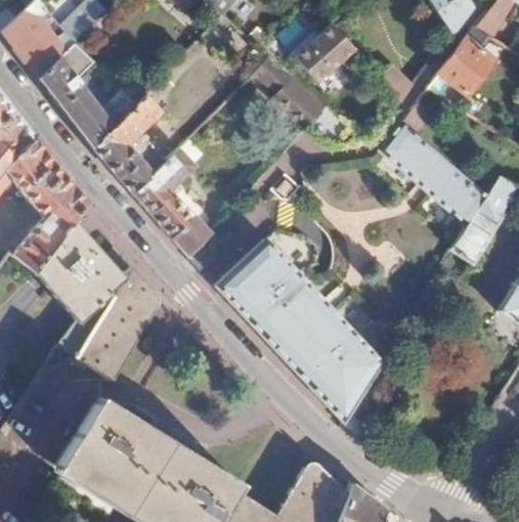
[(17,18),(3,31),(40,78),(70,46),(76,41),(66,29),(41,0),(39,0),(33,6),(17,18)]
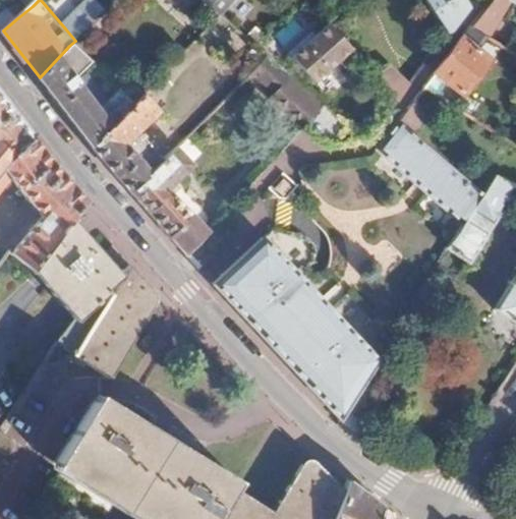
[(33,6),(26,0),(19,0),(8,10),(17,18),(33,6)]
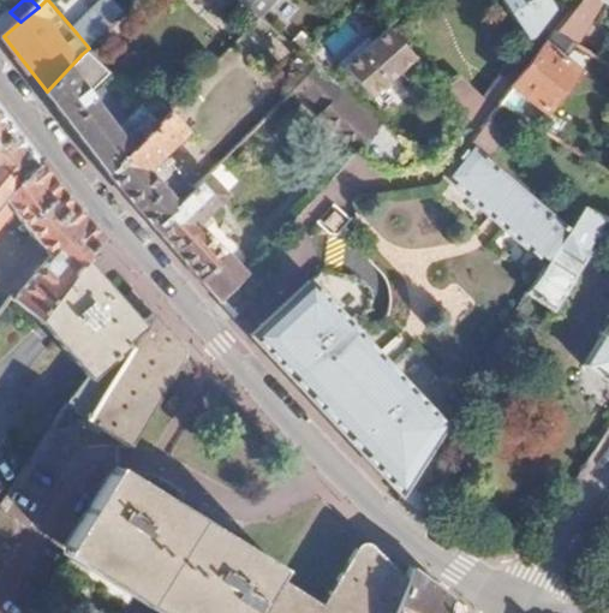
[(127,6),(121,0),(109,0),(77,34),(89,48),(127,6)]
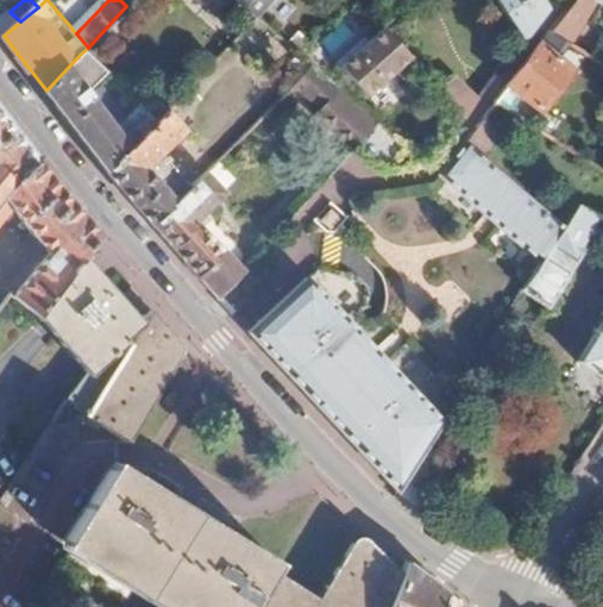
[(275,0),(244,0),(262,16),(275,0)]
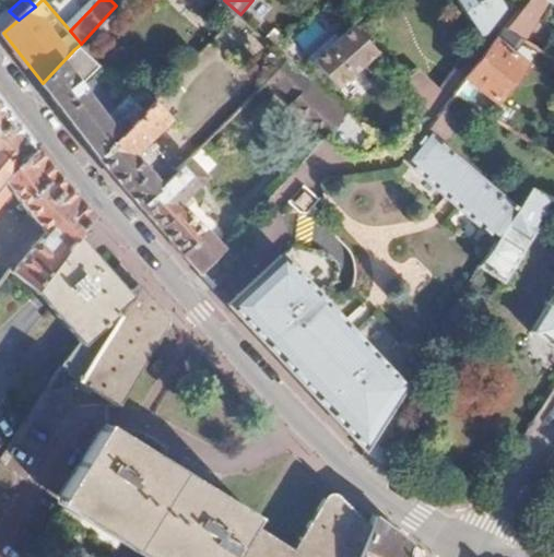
[(462,0),(485,38),(503,15),(494,0),(462,0)]
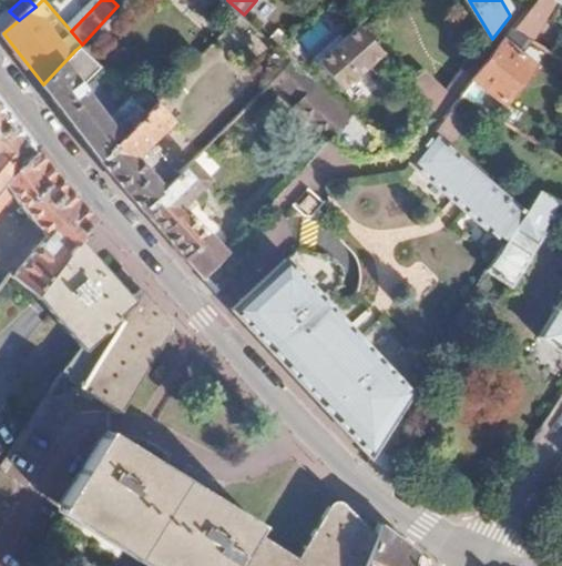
[(501,0),(510,16),(514,10),(509,0),(501,0)]
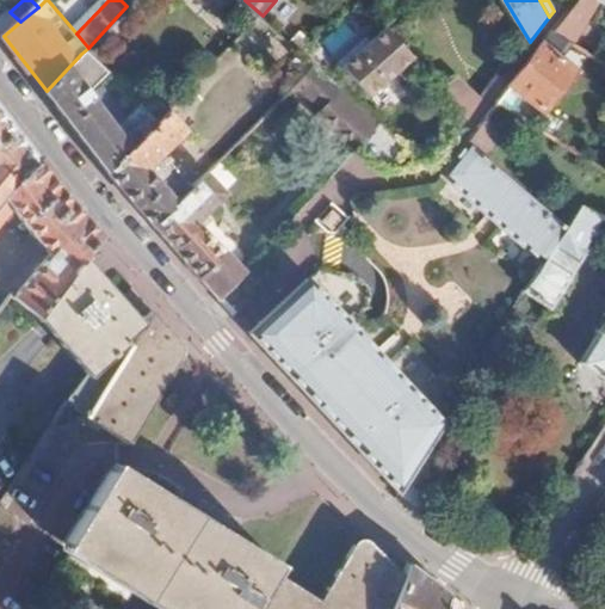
[(20,22),(10,12),(0,20),(0,30),(4,36),(20,22)]
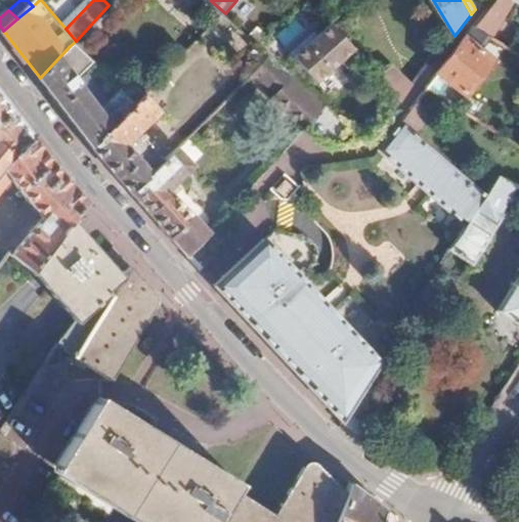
[(289,54),(311,32),(298,19),(276,42),(289,54)]
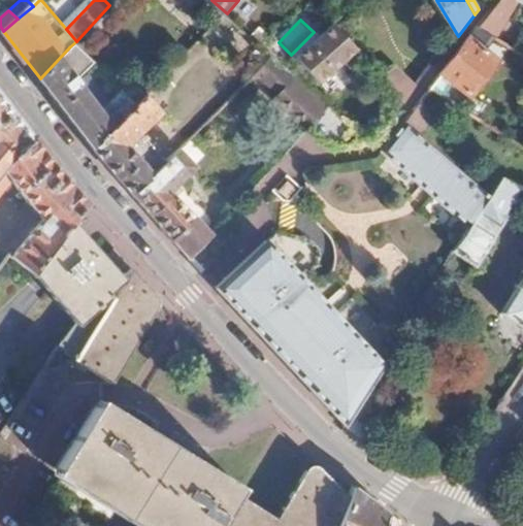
[(324,36),(320,33),(296,54),(321,81),(360,50),(337,25),(324,36)]
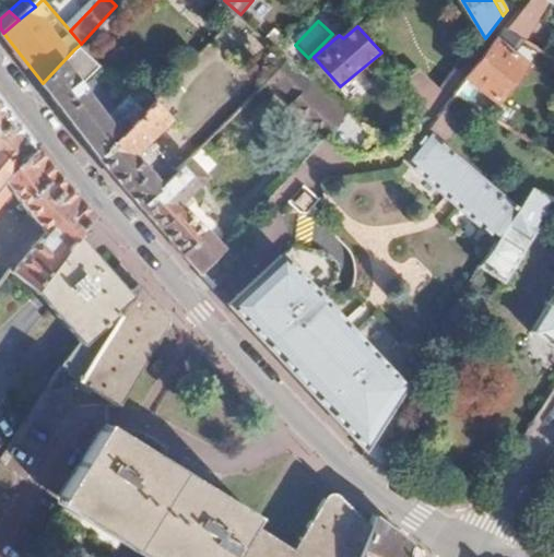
[(292,40),(279,27),(268,38),(281,49),(292,40)]
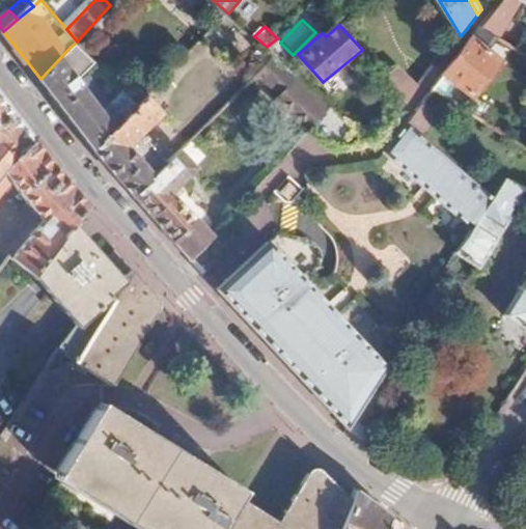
[(503,61),(473,38),(445,75),(475,95),(503,61)]
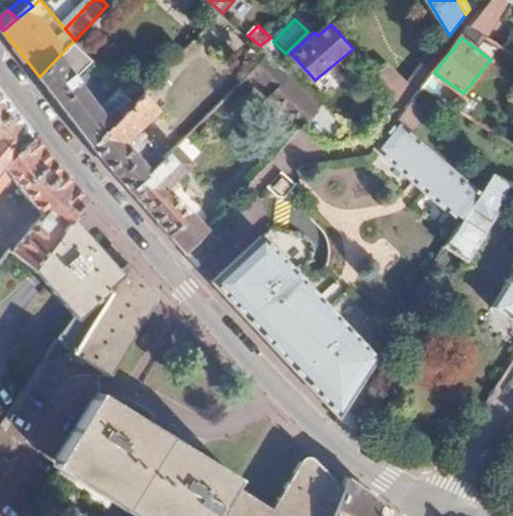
[(69,46),(39,77),(95,148),(148,92),(132,76),(120,88),(108,98),(89,72),(79,81),(66,63),(76,54),(69,46)]
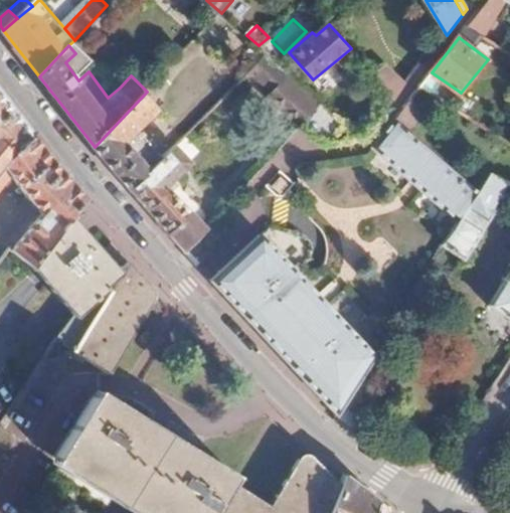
[(276,91),(270,97),(297,123),(301,126),(323,102),(269,54),(248,74),(257,81),(262,76),(276,91)]
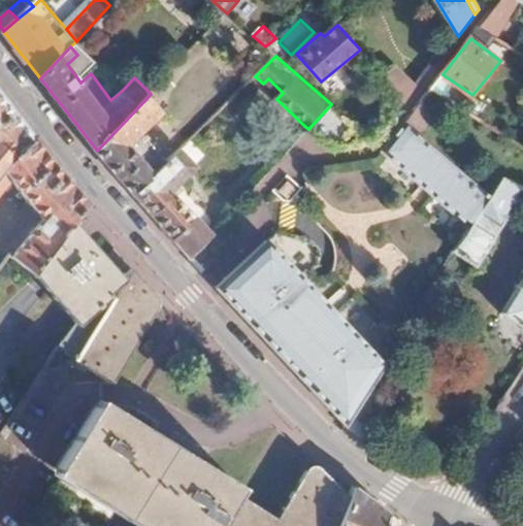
[(398,65),(385,77),(407,102),(413,95),(418,88),(398,65)]
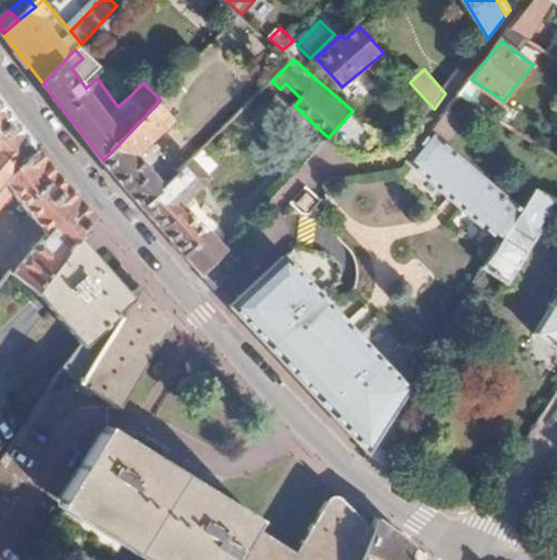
[(0,192),(40,145),(0,94),(0,192)]
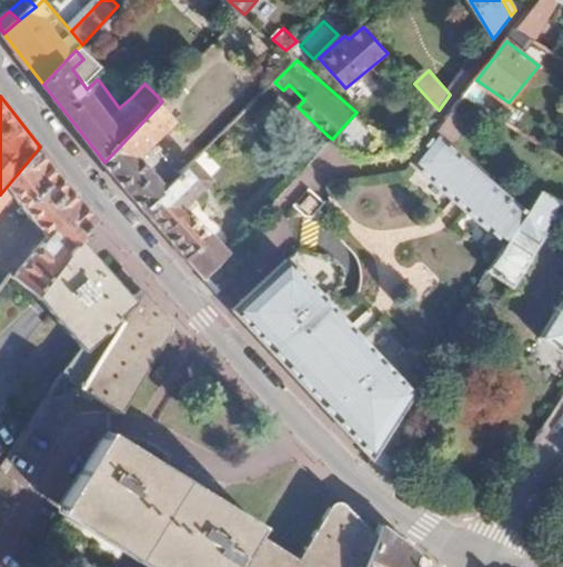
[(178,118),(162,101),(104,162),(148,212),(170,189),(142,159),(178,118)]
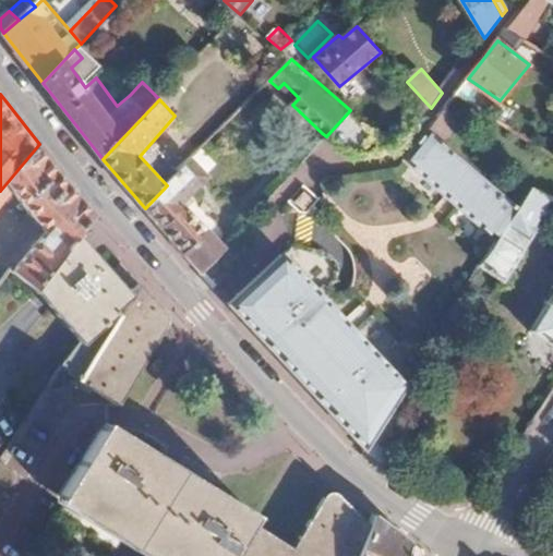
[(326,136),(328,137),(353,164),(371,160),(370,149),(381,137),(350,110),(326,136)]
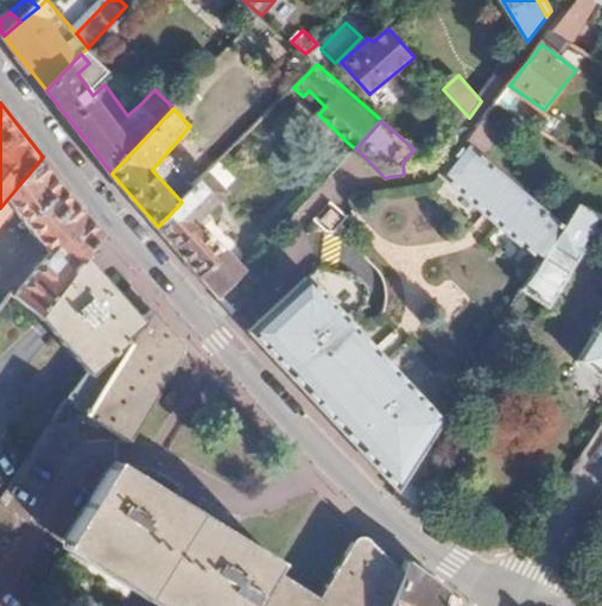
[(476,128),(468,139),(485,155),(493,144),(476,128)]
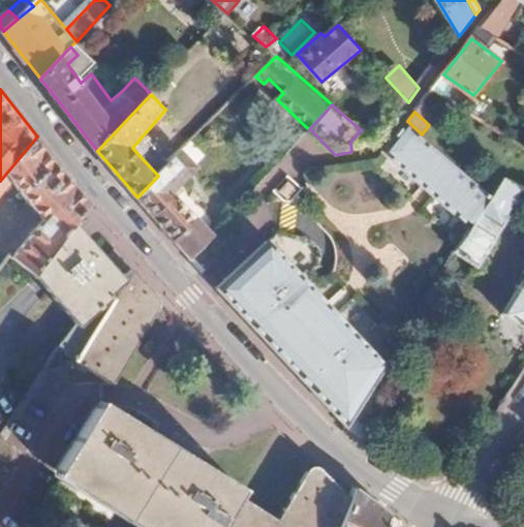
[(407,121),(387,148),(427,184),(439,194),(475,226),(494,196),(493,195),(480,184),(422,134),(407,121)]
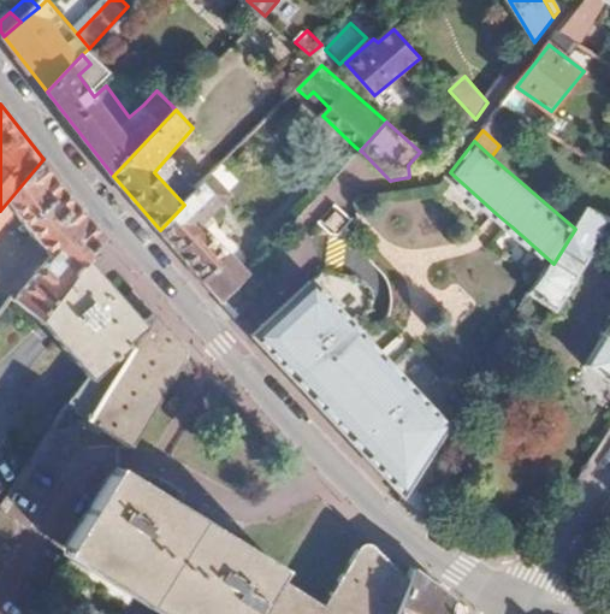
[(0,229),(15,212),(54,261),(21,302),(43,322),(90,261),(99,252),(107,241),(43,159),(0,211),(0,229)]
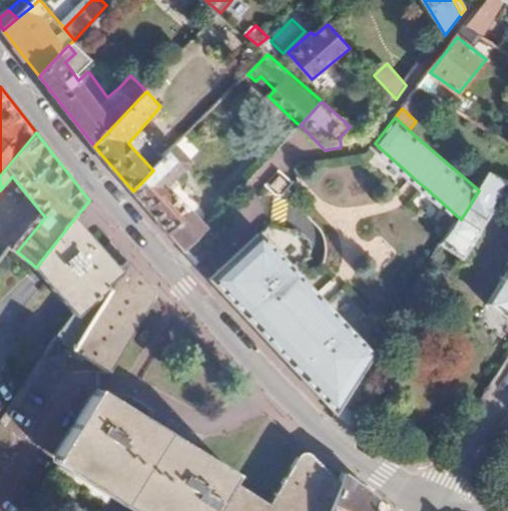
[(153,170),(133,191),(189,254),(207,228),(174,192),(181,184),(175,178),(191,161),(176,147),(153,170)]
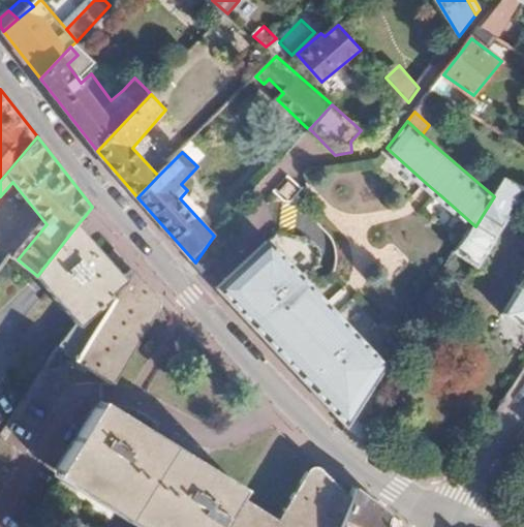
[(504,179),(489,169),(480,184),(493,195),(504,179)]
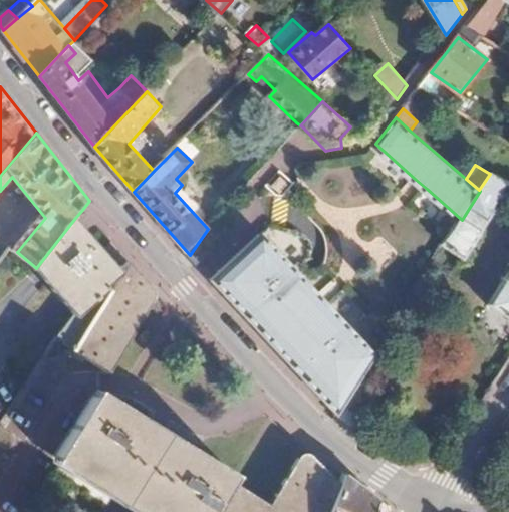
[(479,190),(480,191),(462,220),(453,234),(445,247),(465,259),(508,192),(508,185),(490,174),(479,190)]
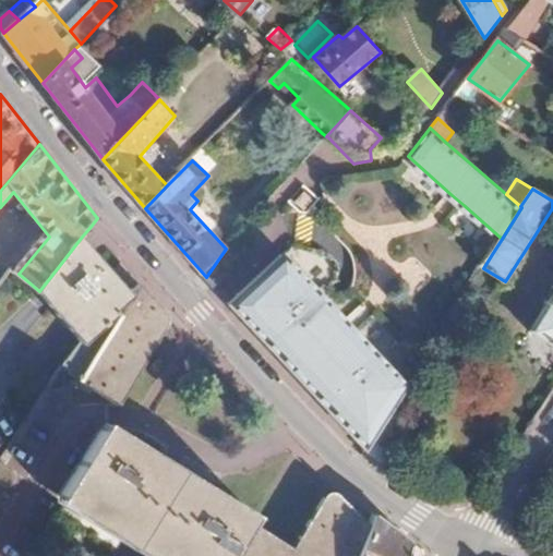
[(82,237),(39,291),(48,300),(72,328),(84,341),(64,371),(84,383),(136,297),(134,294),(116,274),(91,246),(82,237)]
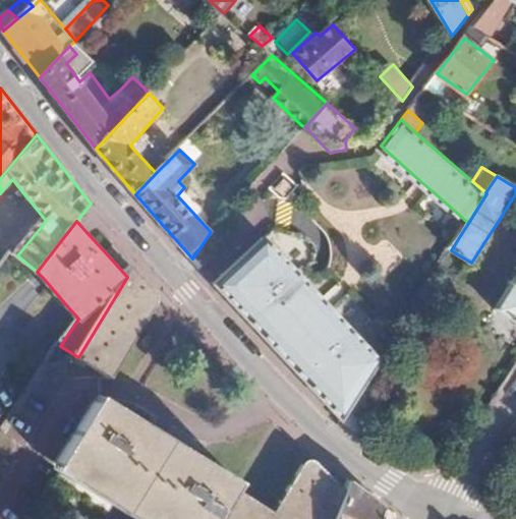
[(263,241),(251,251),(216,285),(254,329),(297,278),(263,241)]
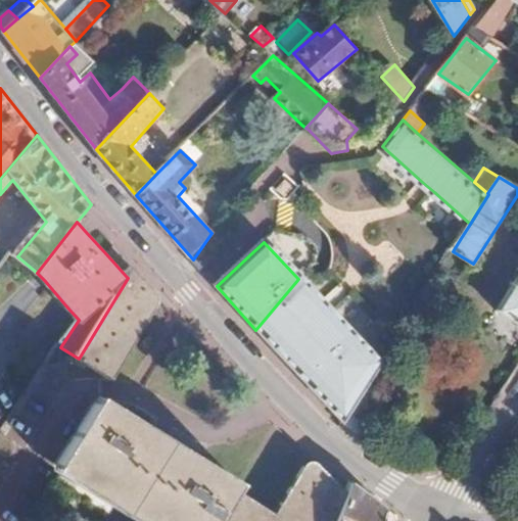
[(158,296),(133,269),(126,276),(128,278),(79,359),(88,364),(113,379),(157,308),(158,296)]
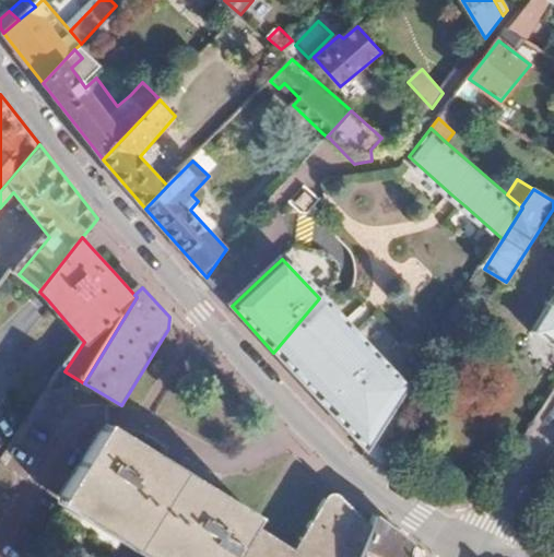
[(319,298),(273,353),(314,399),(369,452),(388,423),(408,390),(363,344),(352,333),(323,303),(319,298)]
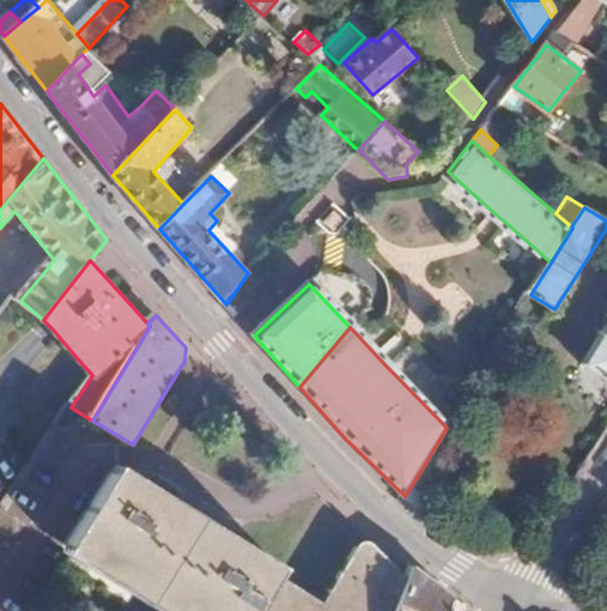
[(606,330),(586,364),(606,376),(606,330)]
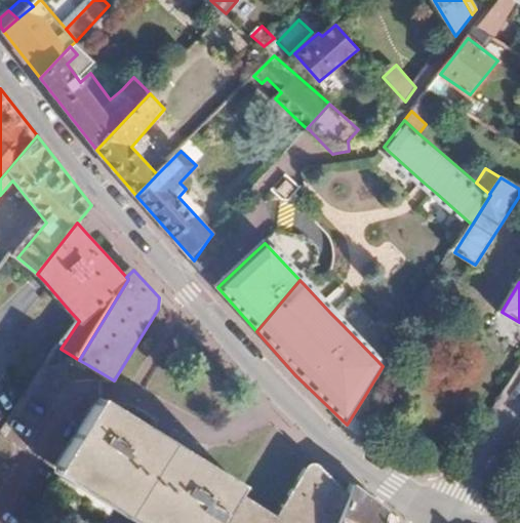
[(61,349),(60,349),(48,366),(68,378),(77,364),(86,369),(88,365),(79,360),(61,349)]
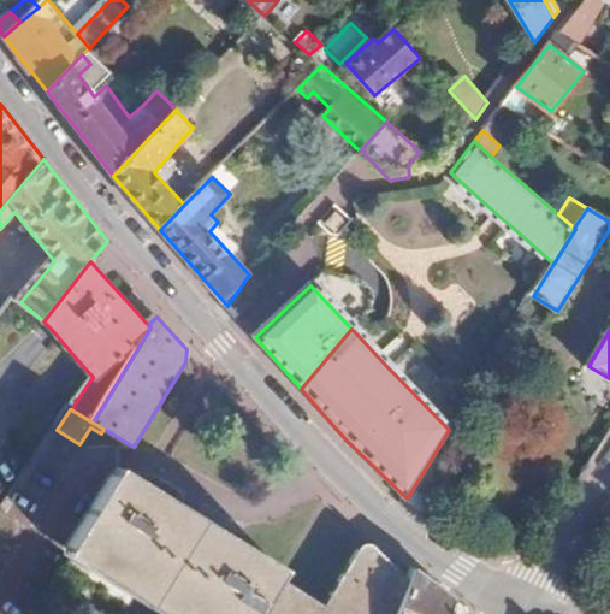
[(459,486),(427,466),(407,499),(438,519),(459,486)]
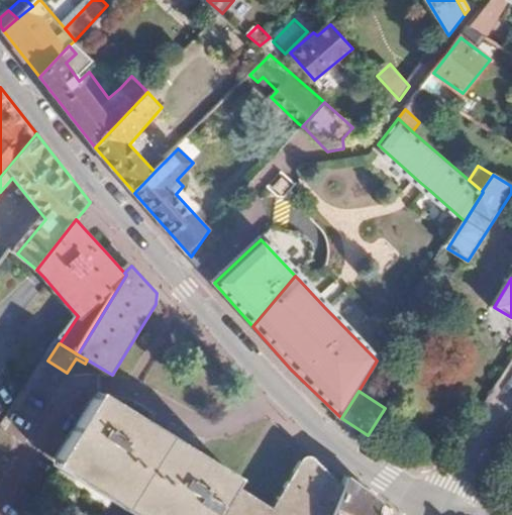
[(95,400),(60,458),(150,514),(332,514),(344,486),(311,454),(304,458),(275,506),(95,400)]
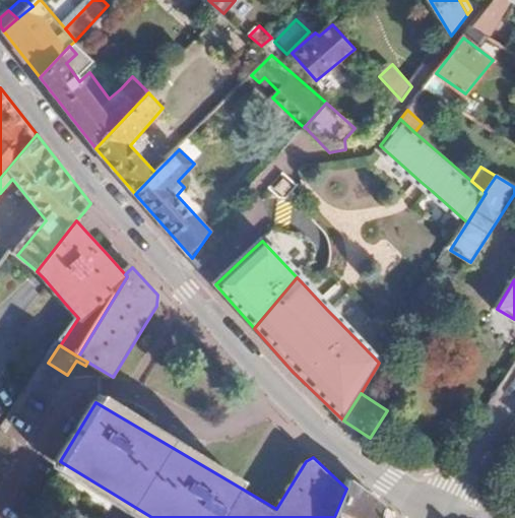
[(351,478),(346,489),(334,517),(395,517),(394,512),(351,478)]
